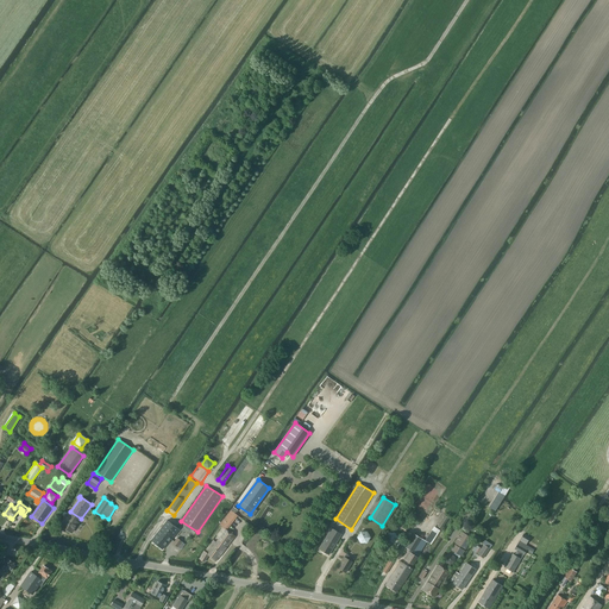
[(206,551),(205,551),(200,558),(205,562),(209,554),(217,560),(236,537),(227,531),(238,515),(236,514),(238,510),(233,507),(219,525),(224,527),(218,535),(219,537),(215,542),(213,540),(206,551)]
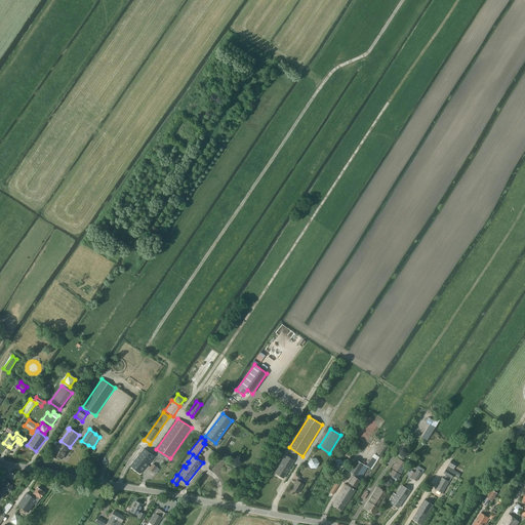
[(52,444),(56,446),(52,452),(62,459),(70,447),(61,441),(59,442),(58,442),(57,443),(54,441),(52,444)]
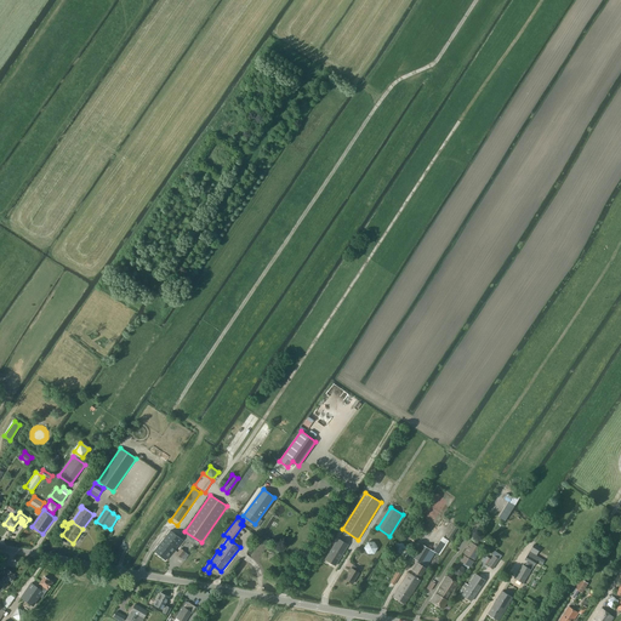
[(454,525),(446,537),(450,540),(457,529),(454,525)]
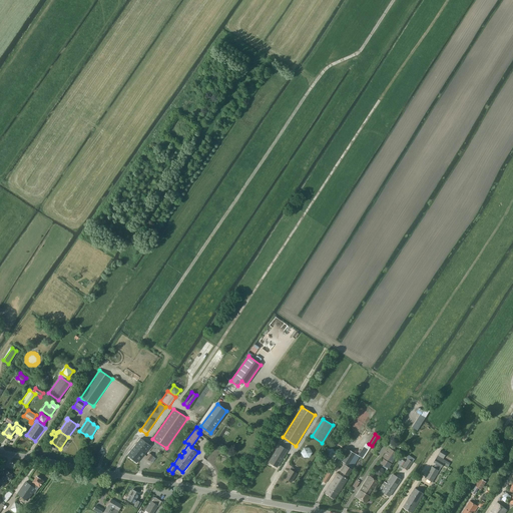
[(140,438),(127,455),(137,463),(143,456),(144,454),(151,446),(140,438)]
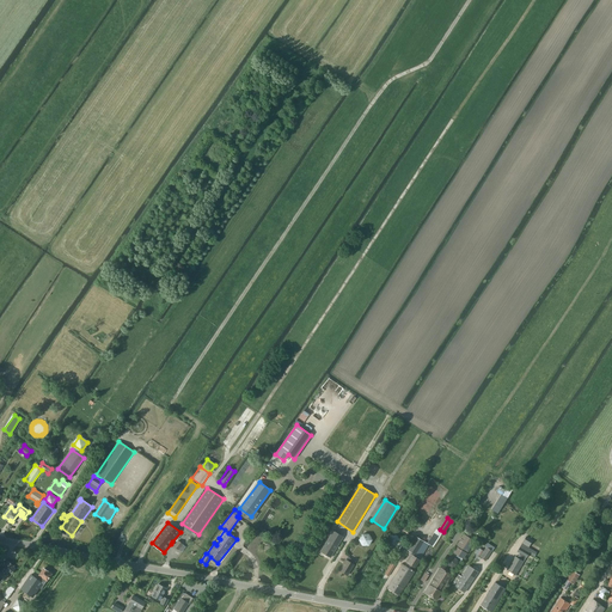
[(334,531),(320,551),(331,557),(343,537),(334,531)]
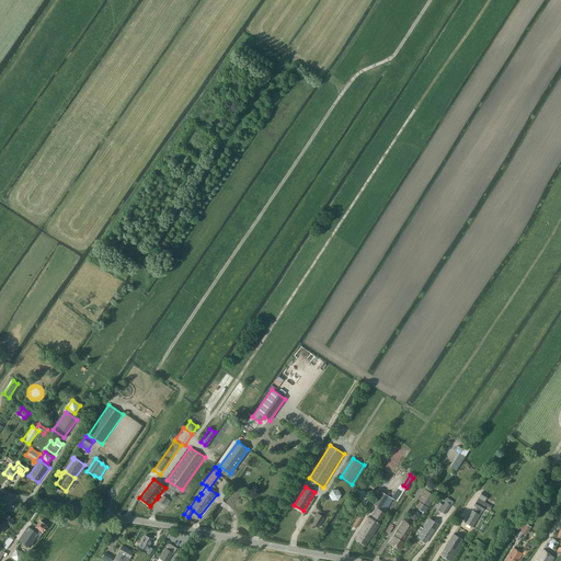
[(371,519),(369,517),(356,539),(366,546),(379,524),(377,522),(378,519),(380,521),(384,516),(385,516),(388,511),(386,510),(392,499),(398,502),(404,491),(399,487),(391,499),(381,492),(374,504),(386,512),(385,513),(377,507),(374,513),(373,513),(371,515),(373,515),(374,516),(371,519)]
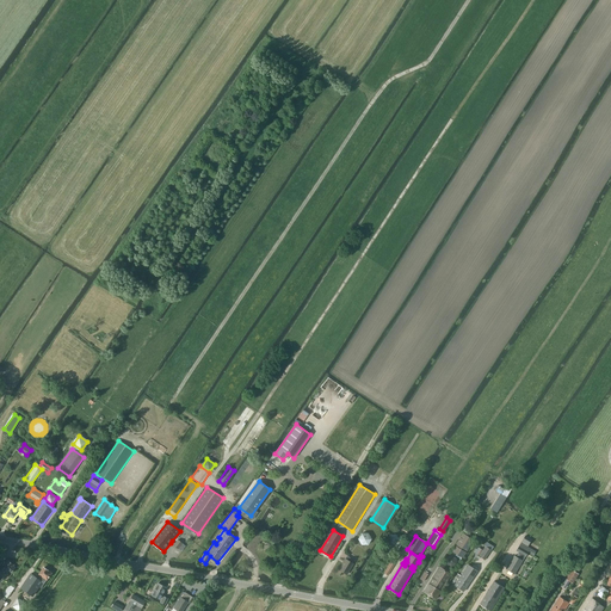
[(384,543),(397,551),(405,539),(392,531),(384,543)]
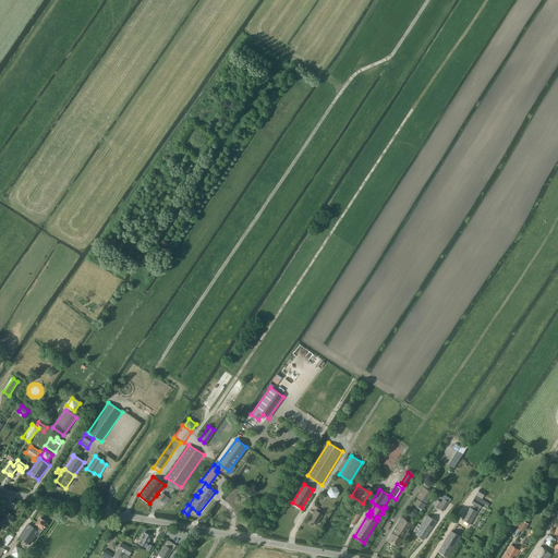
[(330,486),(327,493),(330,497),(337,498),(340,493),(337,486),(330,486)]
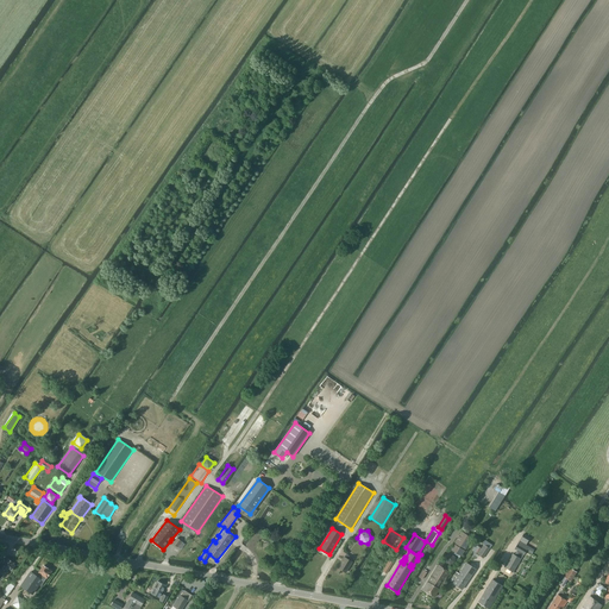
[(464,533),(462,532),(451,550),(460,556),(472,539),(470,538),(472,534),(465,531),(464,533)]
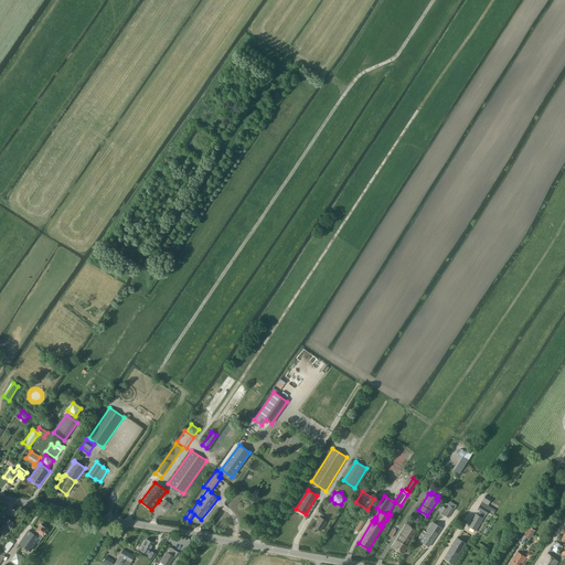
[(478,514),(476,513),(468,525),(476,531),(483,518),(487,514),(489,511),(493,514),(497,510),(491,507),(489,505),(492,499),(487,496),(482,502),(482,501),(478,509),(480,510),(478,514)]
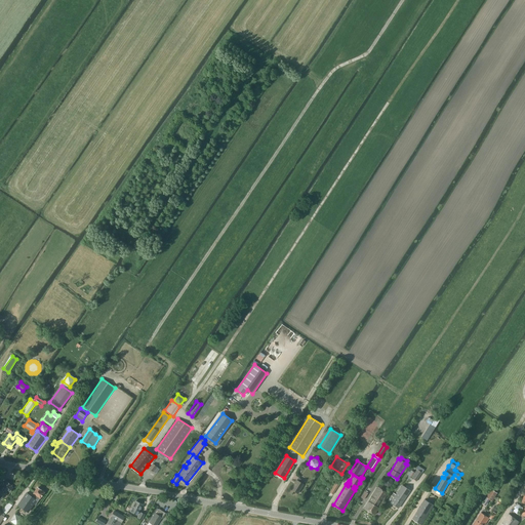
[(410,470),(407,475),(411,478),(416,481),(422,473),(418,470),(417,470),(415,473),(410,470)]
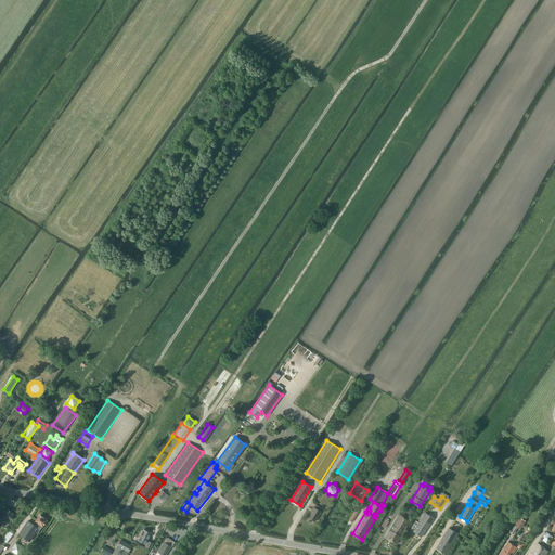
[(315,505),(313,507),(308,517),(315,521),(321,512),(322,510),(315,505)]
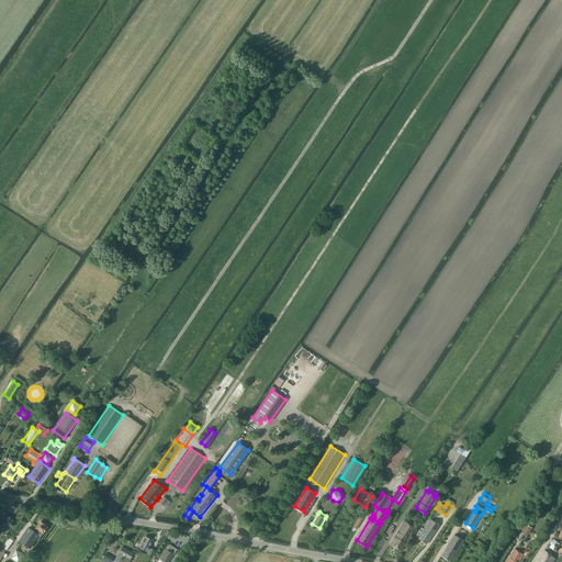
[(0,524),(0,531),(0,532),(3,528),(7,530),(9,526),(10,528),(14,523),(12,520),(13,519),(7,515),(0,524)]
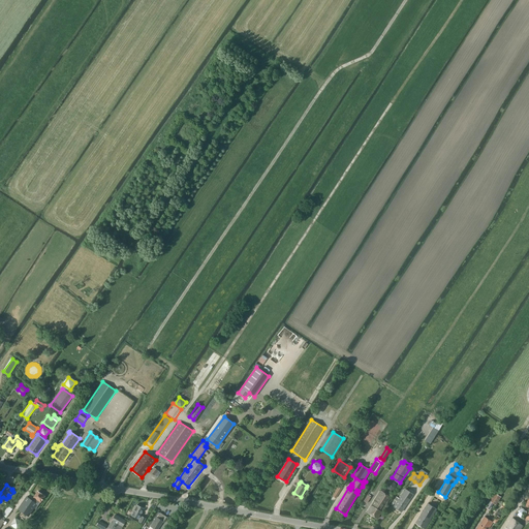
[(335,491),(336,491),(333,496),(336,498),(341,489),(338,487),(335,491)]
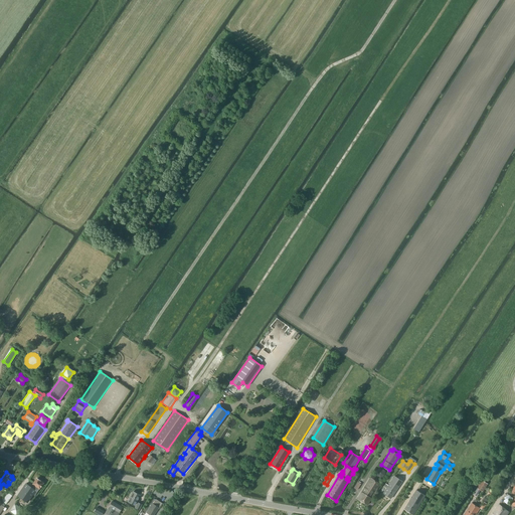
[(384,487),(386,488),(383,493),(391,499),(402,482),(394,476),(388,486),(385,484),(384,487)]
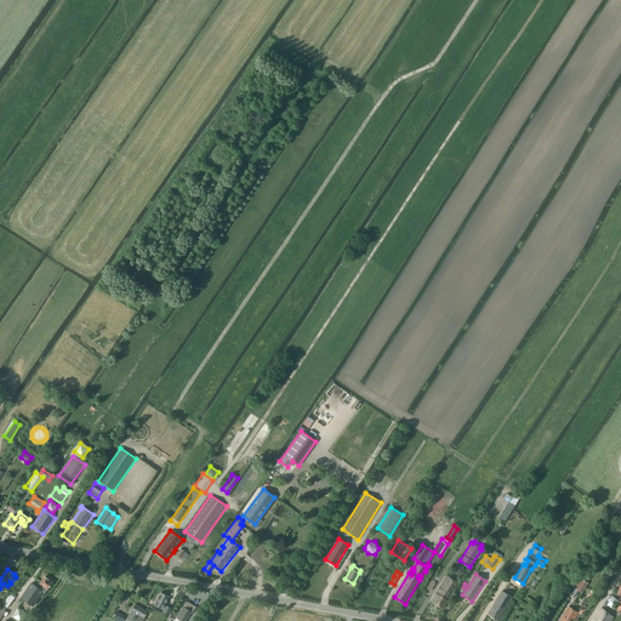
[(431,602),(443,609),(459,584),(446,576),(431,602)]
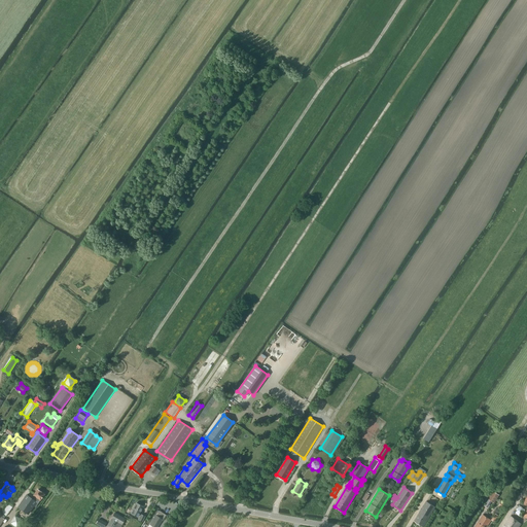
[(27,495),(19,506),(28,513),(36,501),(38,503),(44,494),(37,490),(33,495),(34,496),(34,497),(33,499),(27,495)]
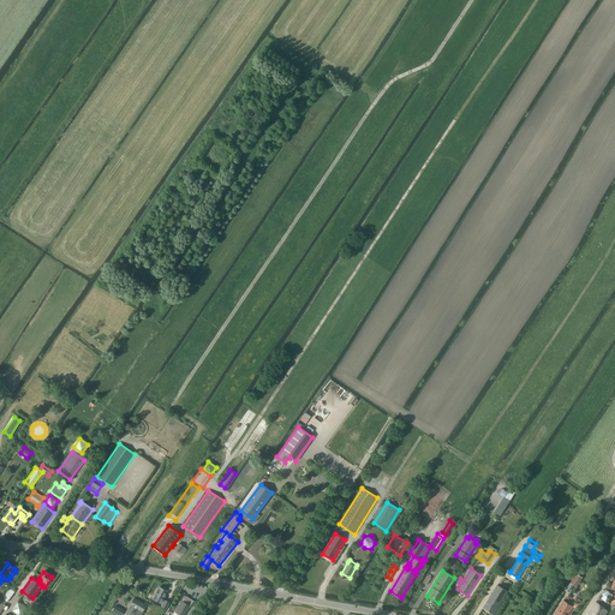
[(577,573),(571,583),(577,587),(583,578),(577,573)]
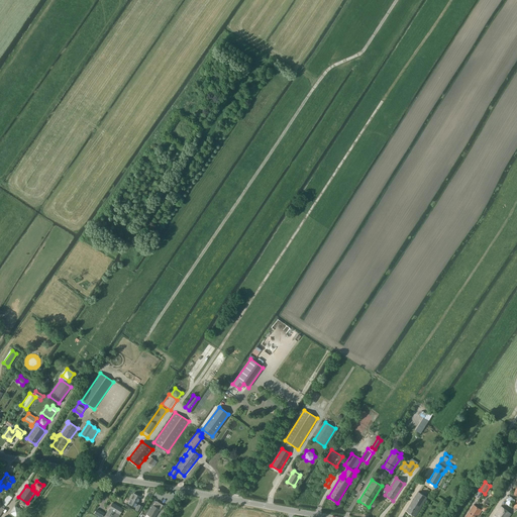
[(415,516),(427,498),(418,492),(407,511),(415,516)]
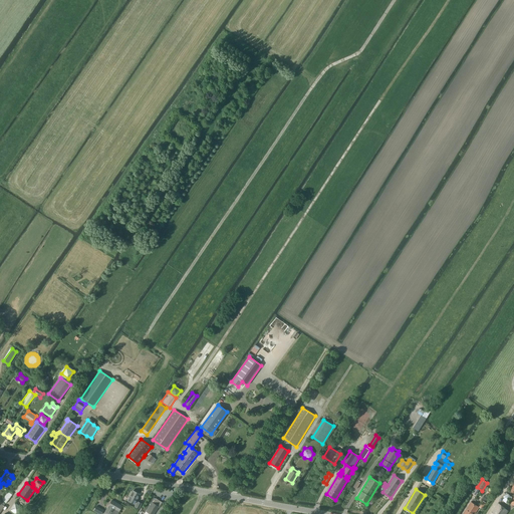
[(130,498),(131,499),(131,500),(135,502),(136,501),(137,501),(140,494),(133,491),(130,498)]
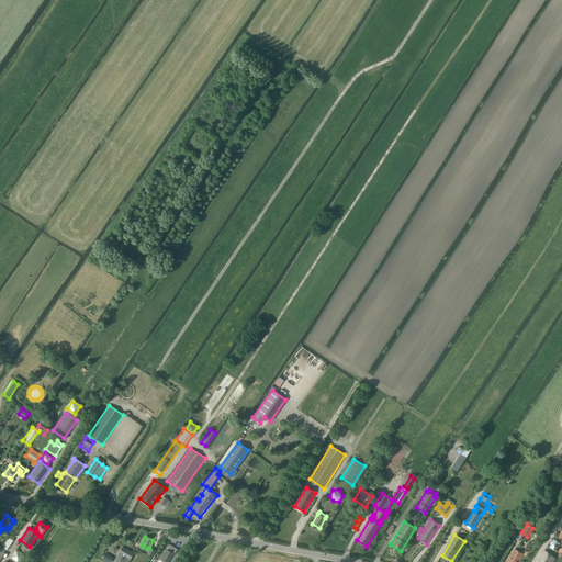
[(167,550),(166,550),(160,559),(164,561),(167,561),(172,554),(173,554),(177,550),(170,546),(167,550)]
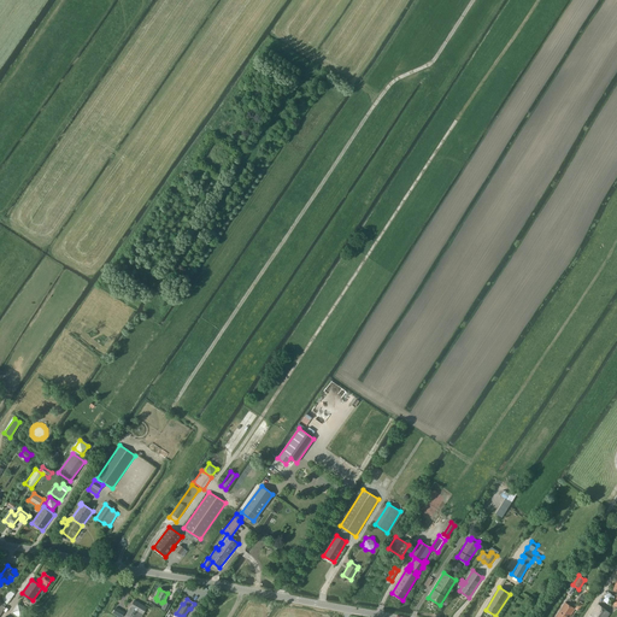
[(140,616),(147,607),(135,600),(125,615),(129,616),(136,616),(137,616),(140,616)]
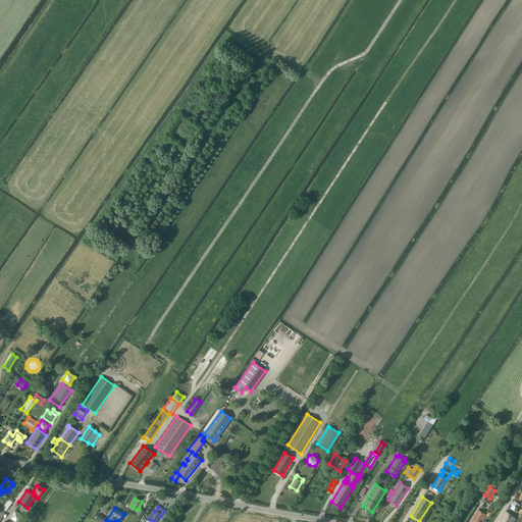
[(15,521),(18,521),(23,516),(15,510),(9,518),(15,521)]
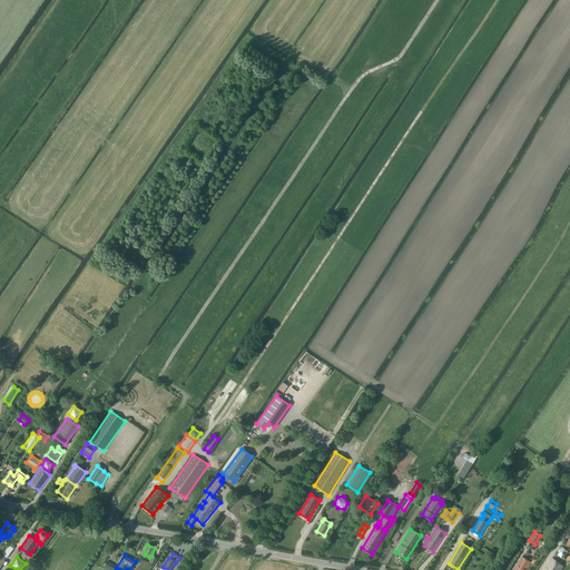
[(526,569),(531,562),(523,557),(513,569),(526,569)]
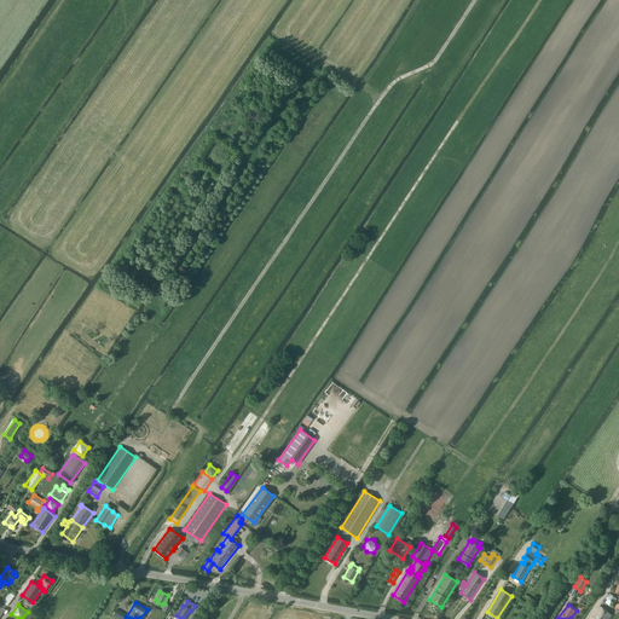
[(608,618),(613,614),(600,606),(591,618),(608,618)]
